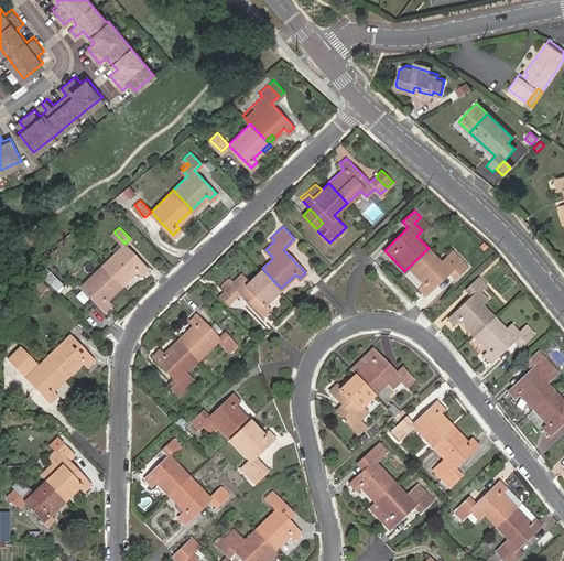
[(125,244),(102,263),(119,281),(125,276),(128,279),(138,270),(140,273),(148,268),(125,244)]
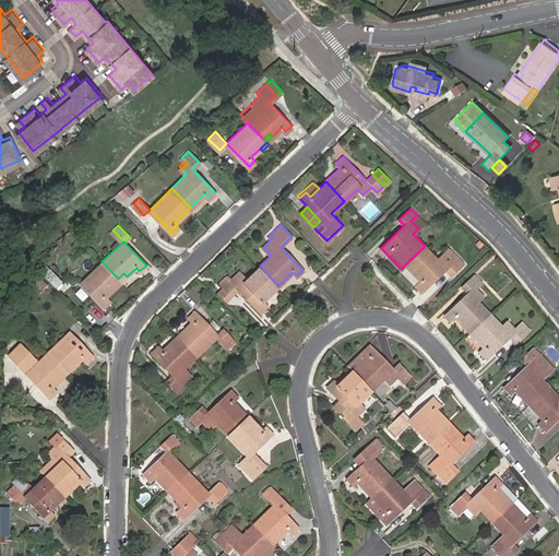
[(437,259),(425,246),(404,265),(419,281),(416,284),(421,291),(445,269),(450,273),(464,260),(451,246),(437,259)]
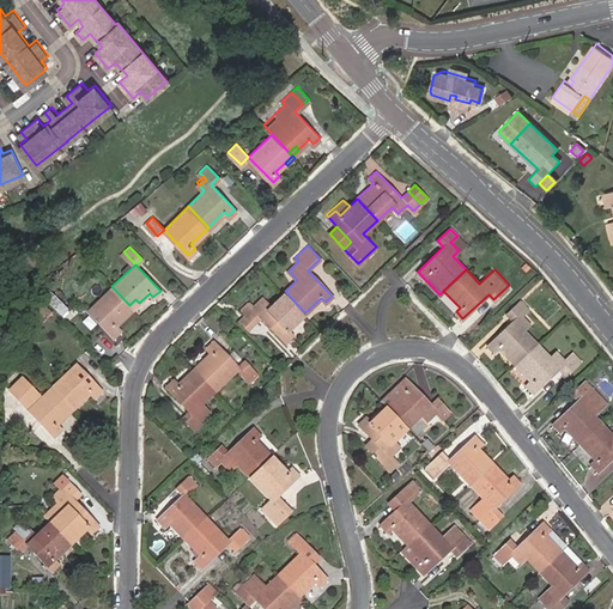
[(129,305),(111,286),(89,310),(114,336),(120,329),(116,326),(127,315),(123,311),(129,305)]
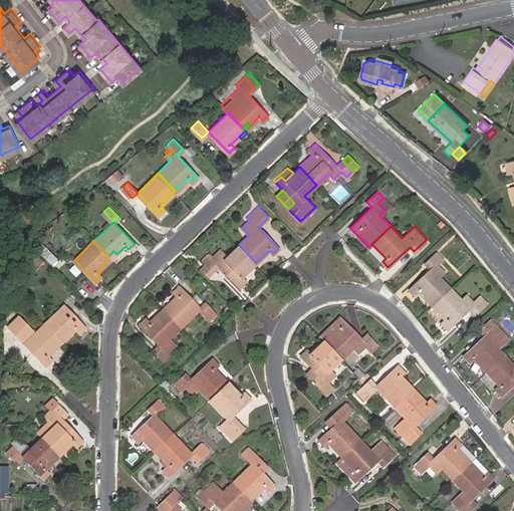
[(253,260),(239,244),(227,256),(220,249),(213,256),(208,251),(202,257),(207,263),(214,270),(219,264),(239,285),(245,280),(241,276),(250,267),(248,265),(253,260)]
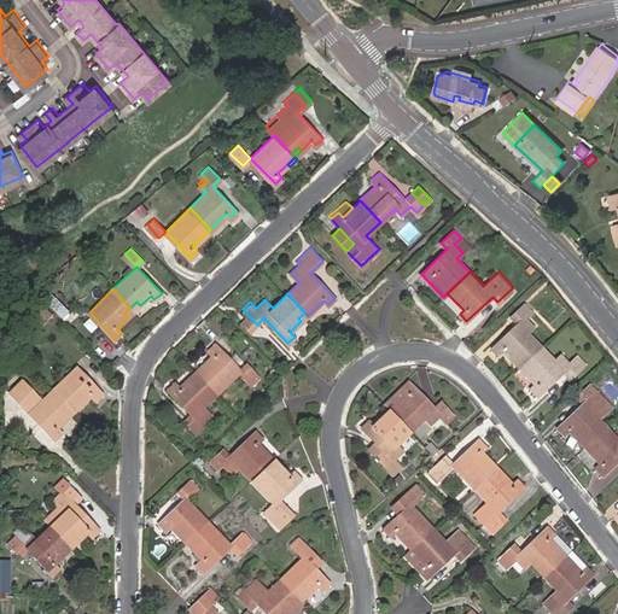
[(447,293),(443,297),(460,314),(464,310),(447,293)]
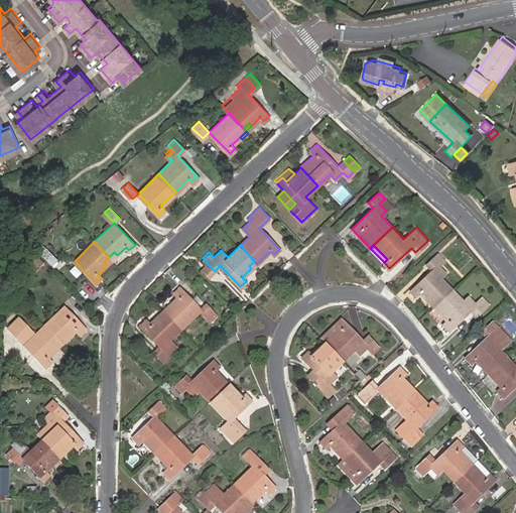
[(45,247),(40,253),(51,265),(57,259),(45,247)]
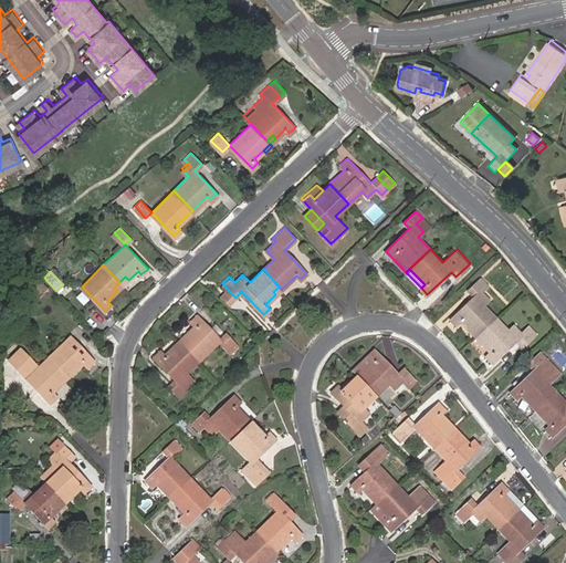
[(49,287),(38,275),(28,285),(38,296),(49,287)]
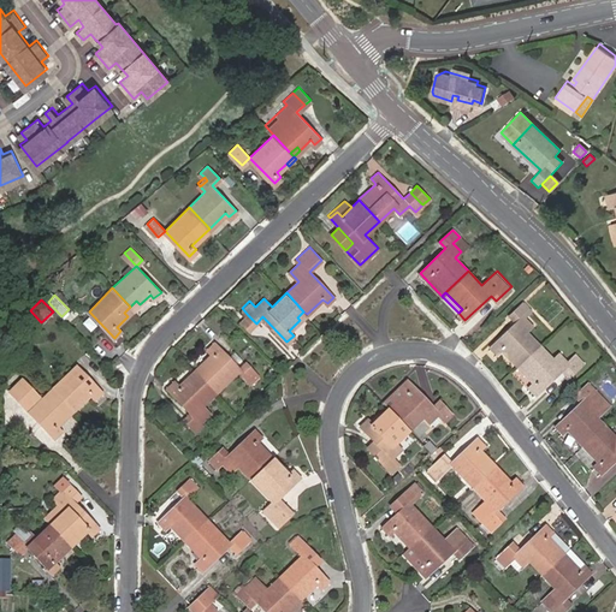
[(520,362),(539,344),(526,331),(532,325),(523,315),(531,308),(523,301),(509,314),(516,321),(491,346),(497,354),(502,349),(511,358),(515,355),(520,362)]
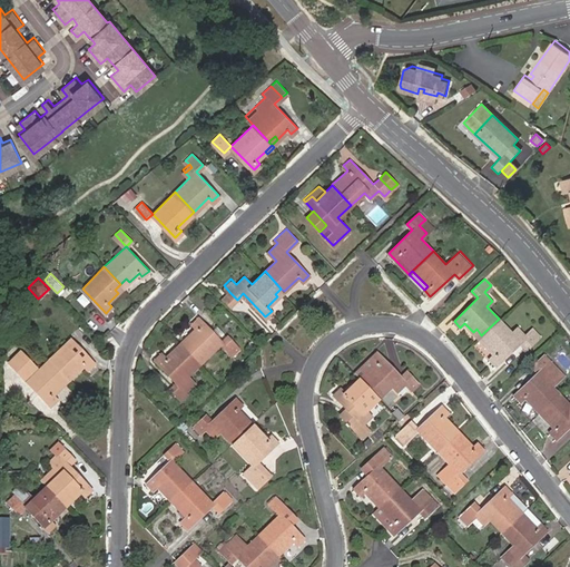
[(118,293),(124,287),(120,284),(115,290),(118,293)]
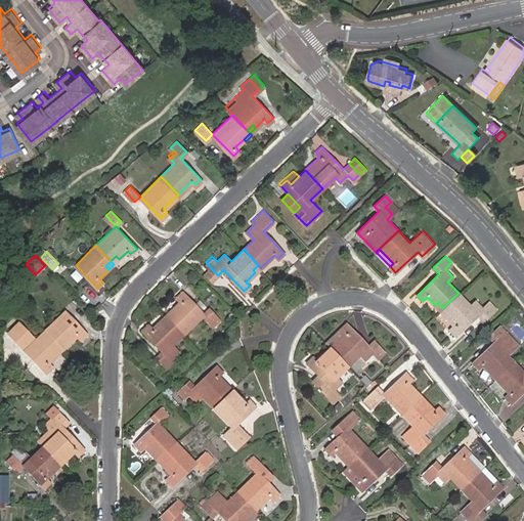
[(212,280),(218,275),(211,268),(206,273),(212,280)]
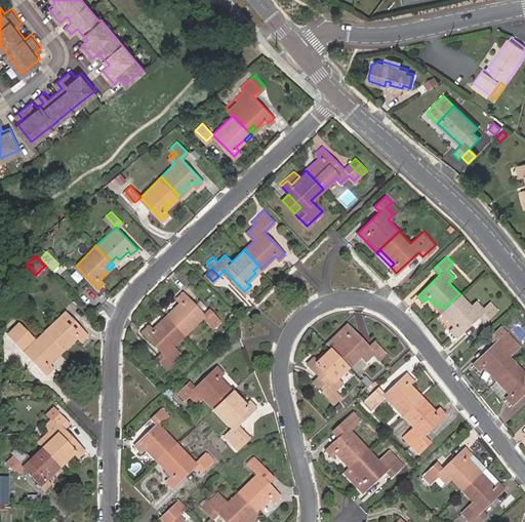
[(180,300),(167,314),(170,318),(185,333),(204,314),(184,291),(177,297),(180,300)]
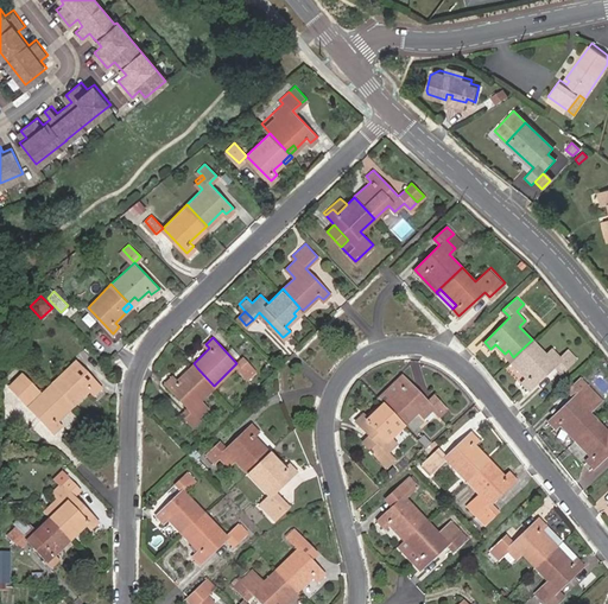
[(545,354),(532,339),(513,357),(520,364),(517,367),(526,376),(521,381),(527,387),(553,363),(561,370),(575,356),(568,350),(561,356),(552,348),(545,354)]
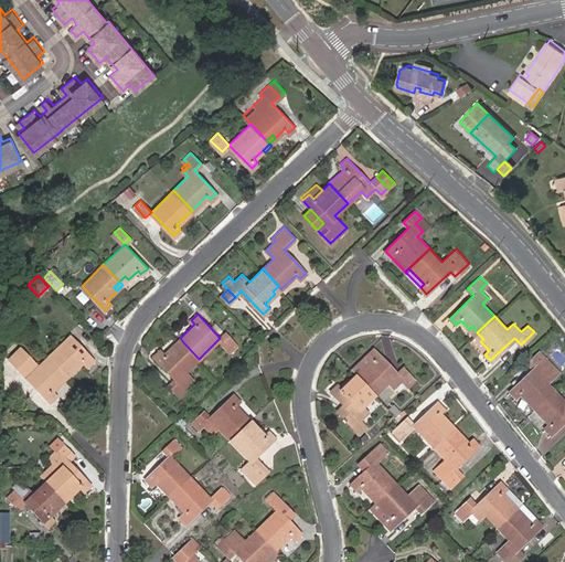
[(225,332),(220,338),(232,351),(237,346),(225,332)]
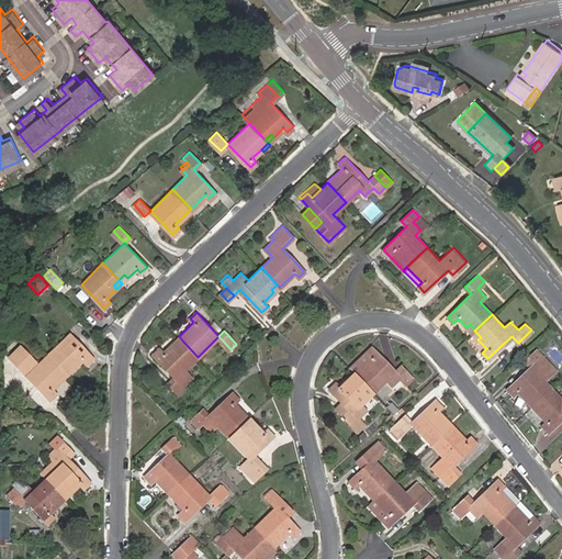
[(69,333),(48,353),(65,370),(70,365),(74,367),(82,359),(87,362),(92,357),(69,333)]
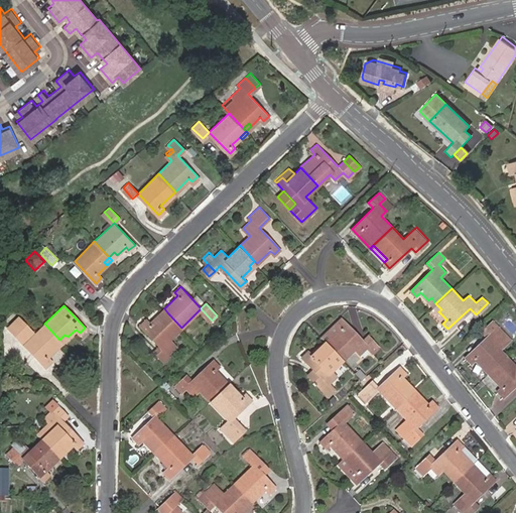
[(167,312),(164,308),(158,313),(161,316),(167,312)]
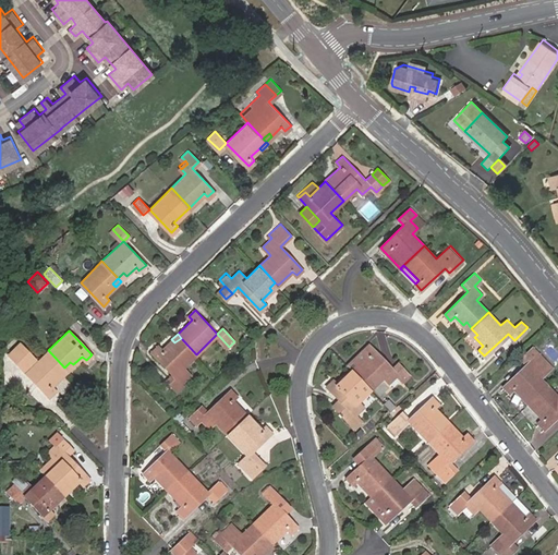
[(183,366),(196,354),(181,338),(174,342),(171,339),(161,350),(158,346),(152,351),(181,382),(190,374),(183,366)]
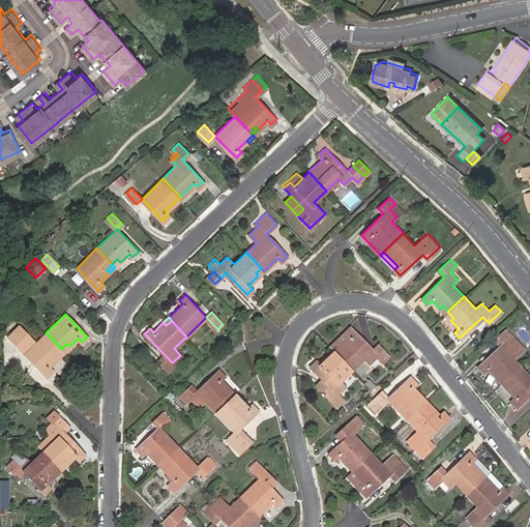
[(61,349),(46,332),(35,343),(19,325),(8,335),(47,376),(53,370),(49,366),(58,357),(55,354),(61,349)]
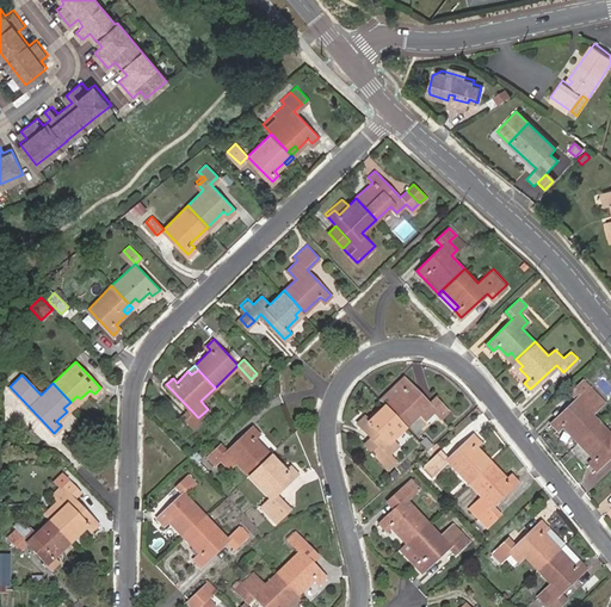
[(405,376),(381,398),(387,403),(389,407),(406,425),(420,412),(426,417),(434,409),(443,419),(450,410),(436,396),(430,402),(405,376)]
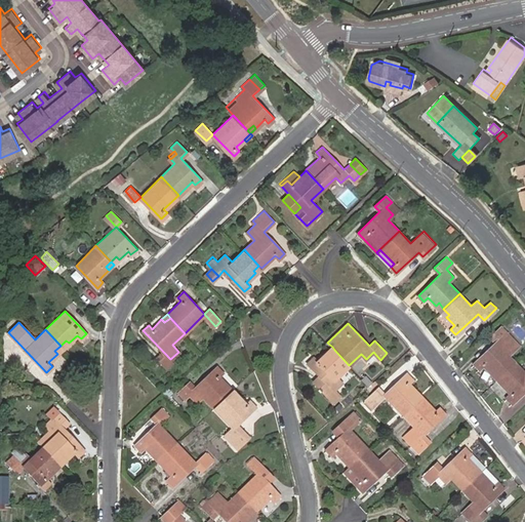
[(499,375),(513,362),(507,355),(519,344),(501,326),(490,336),(494,342),(474,362),(480,368),(483,364),(491,373),(495,370),(499,375)]
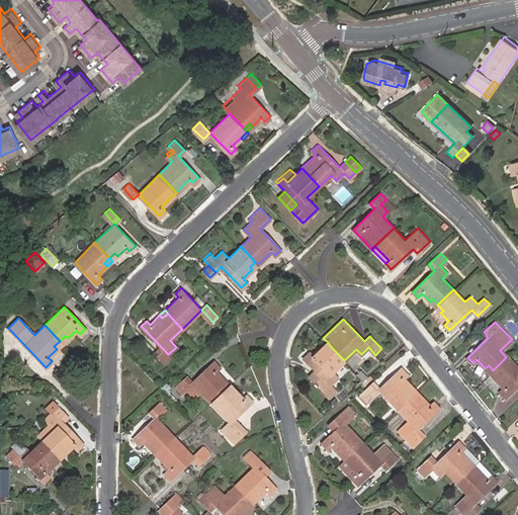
[(57,349),(62,344),(60,341),(54,346),(57,349)]
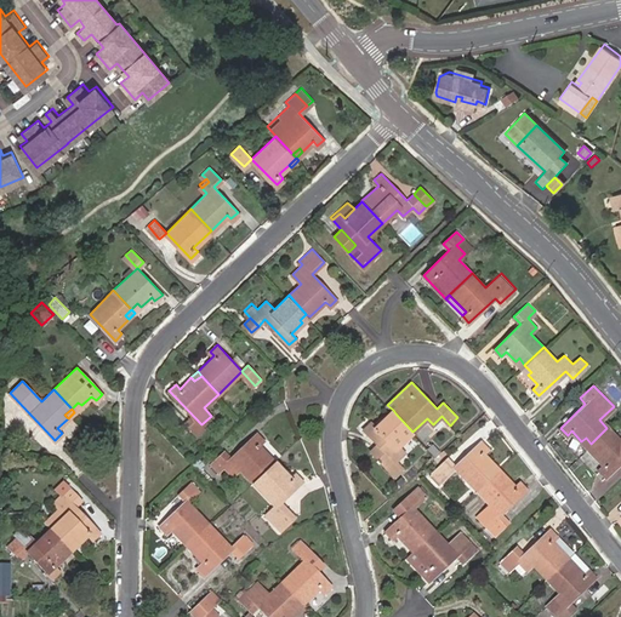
[(388,421),(396,413),(393,410),(385,418),(388,421)]
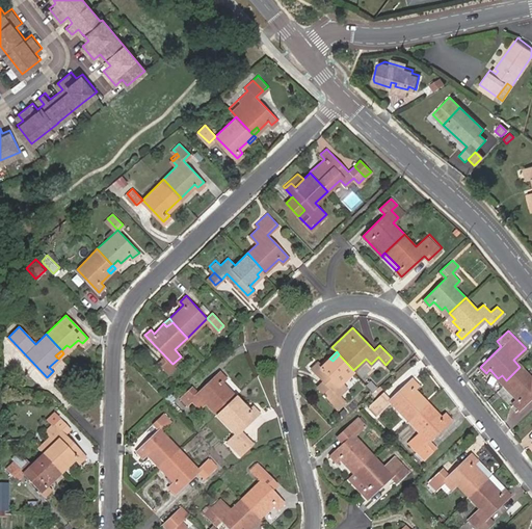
[(347,388),(341,381),(353,370),(339,354),(333,361),(329,359),(322,365),(318,361),(311,368),(324,381),(333,390),(327,396),(345,414),(353,407),(341,394),(347,388)]
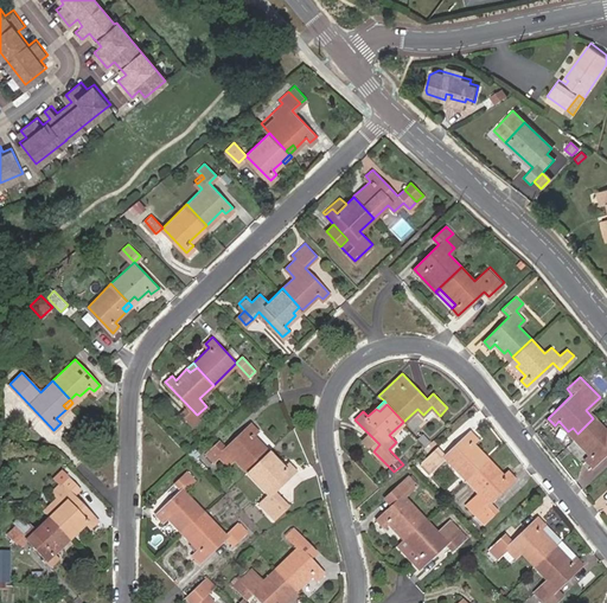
[(606,428),(605,430),(593,418),(577,434),(574,437),(589,454),(585,459),(590,466),(606,449),(606,428)]
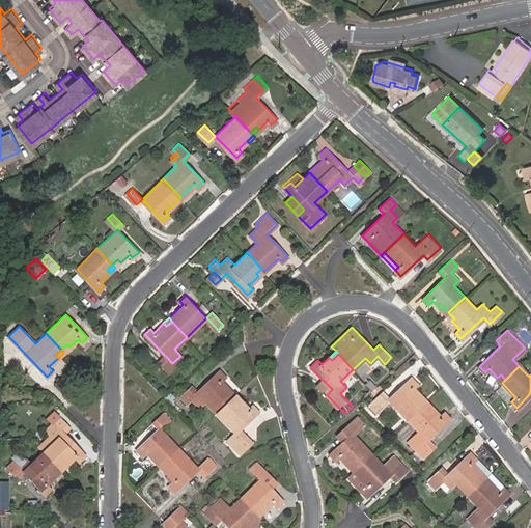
[(204,399),(216,412),(231,397),(226,392),(230,389),(221,380),(225,377),(220,370),(197,391),(192,386),(182,395),(187,401),(191,396),(199,406),(204,399)]
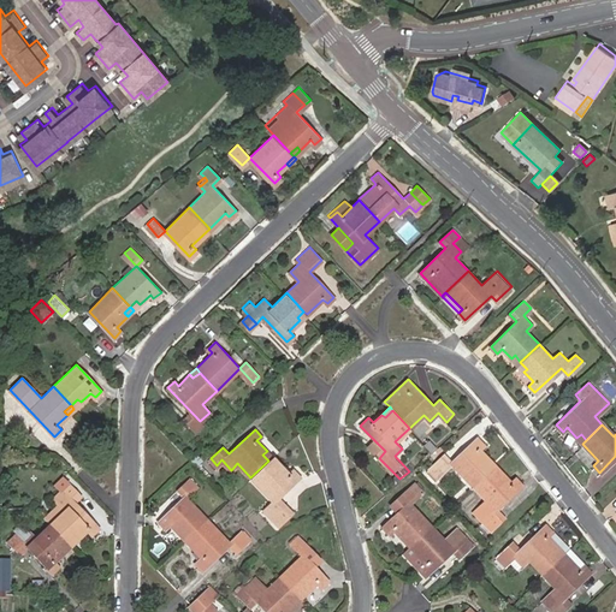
[(410,429),(402,439),(407,444),(415,435),(410,429)]
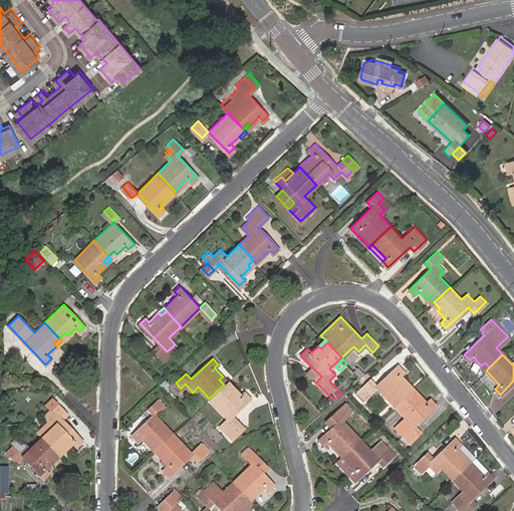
[(376,385),(396,405),(411,391),(406,386),(409,382),(400,373),(404,369),(399,364),(376,385)]
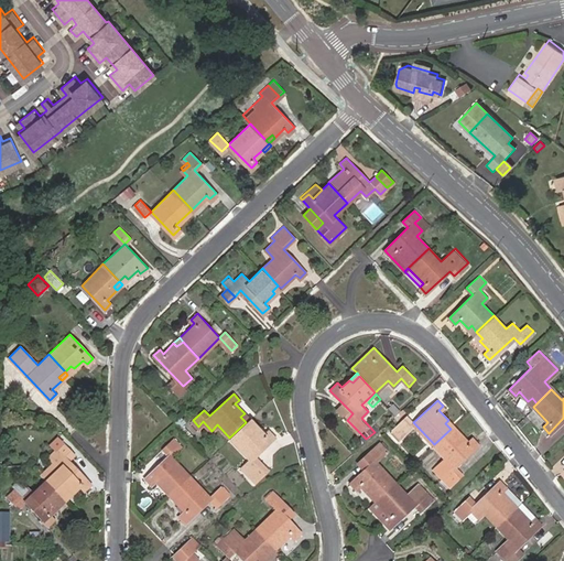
[(394,413),(400,409),(394,403),(390,408),(394,413)]
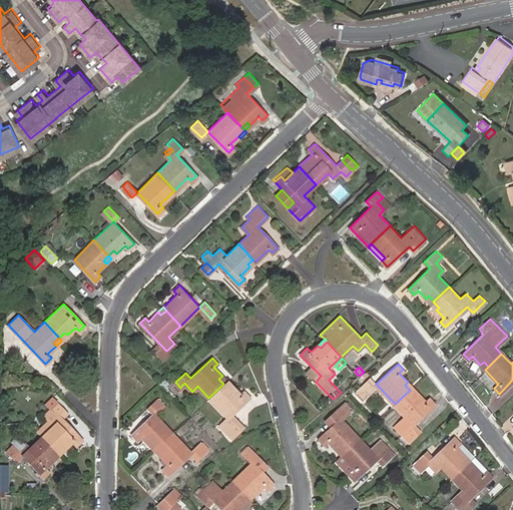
[(316,382),(321,376),(313,368),(307,373),(316,382)]
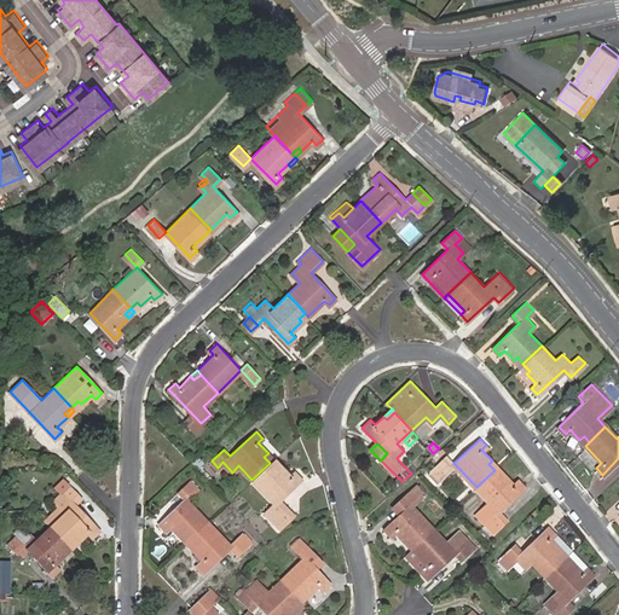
[(439,477),(453,463),(446,456),(432,469),(439,477)]
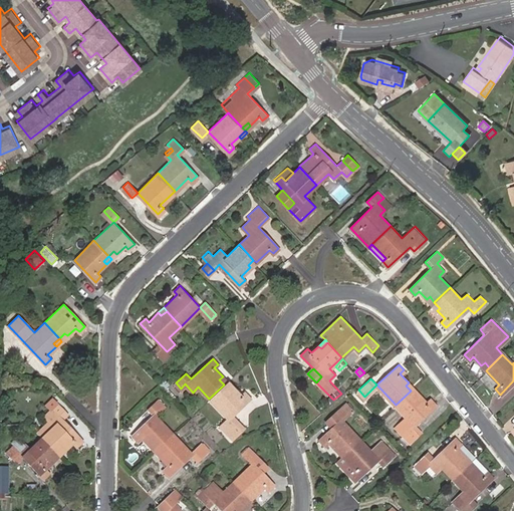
[(233,387),(227,381),(224,385),(229,391),(233,387)]
